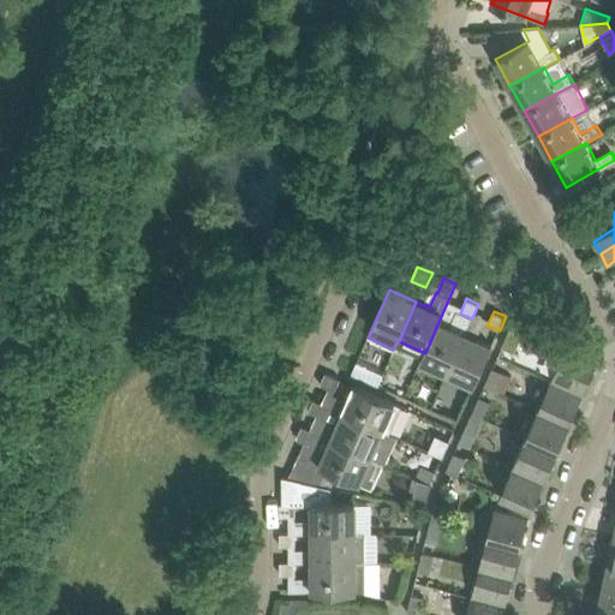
[(425,353),(422,362),(448,374),(465,334),(439,322),(425,353)]
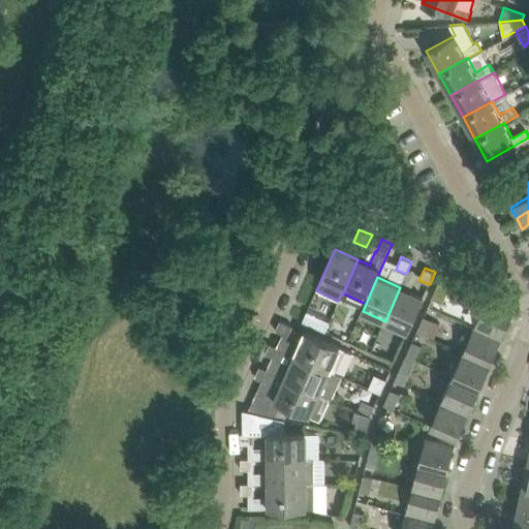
[(441,301),(447,286),(439,282),(432,297),(441,301)]
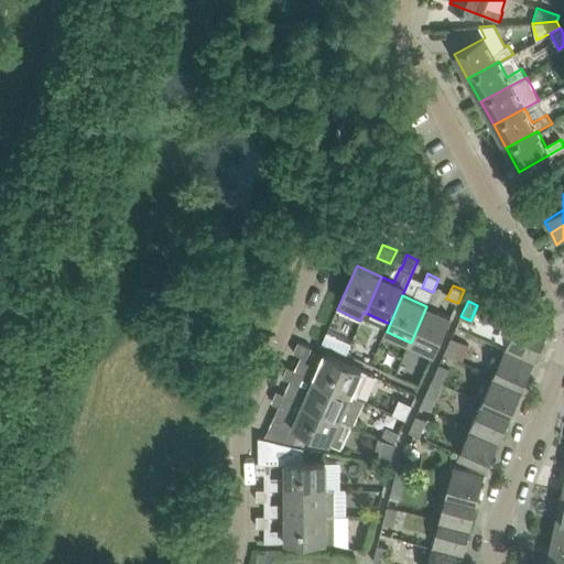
[(434,354),(452,317),(426,306),(411,343),(434,354)]
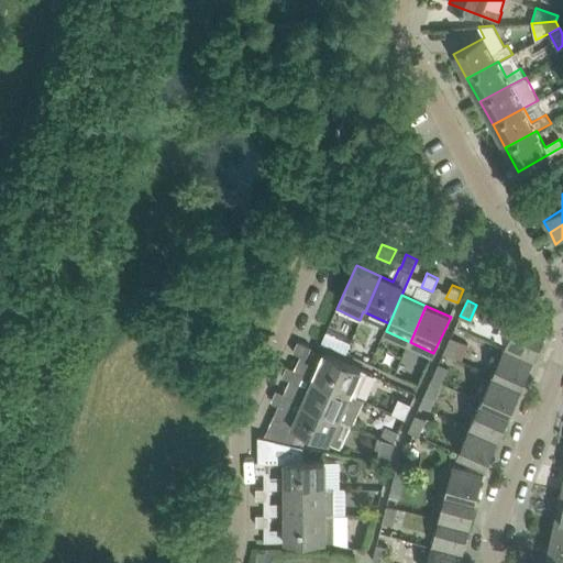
[(517,322),(505,349),(533,362),(545,335),(517,322)]
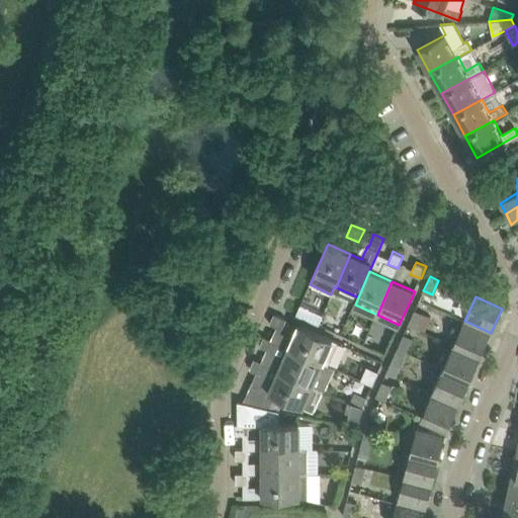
[(425,332),(431,318),(424,314),(415,310),(409,325),(417,329),(425,332)]
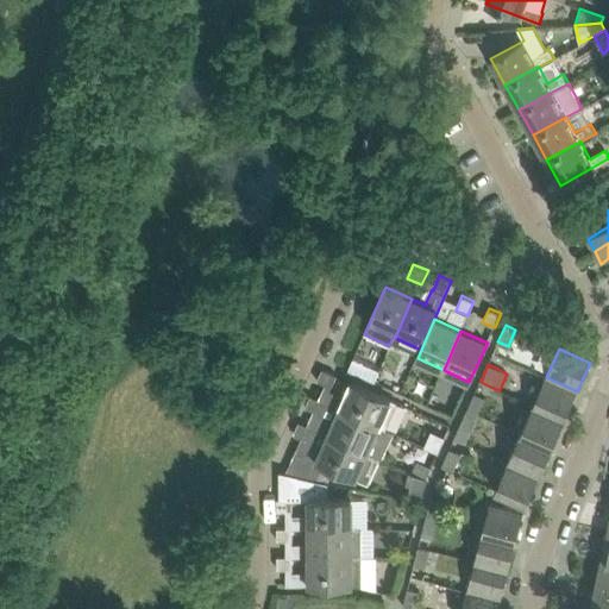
[(337,375),(322,369),(318,381),(332,387),(337,375)]
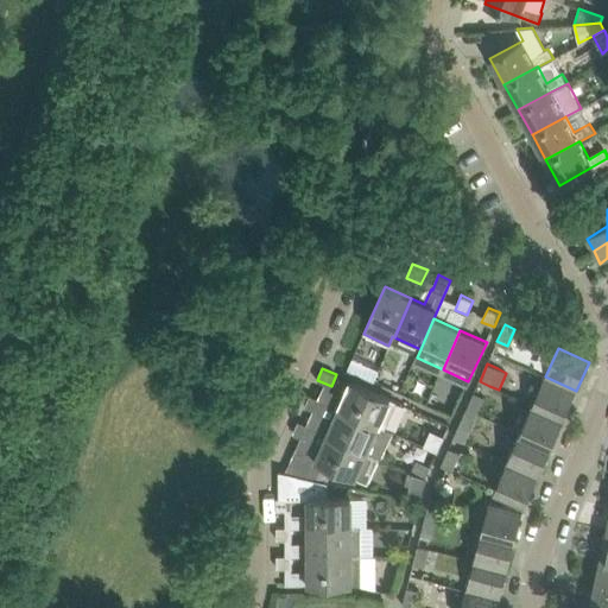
[(545,377),(532,405),(564,418),(576,391),(545,377)]
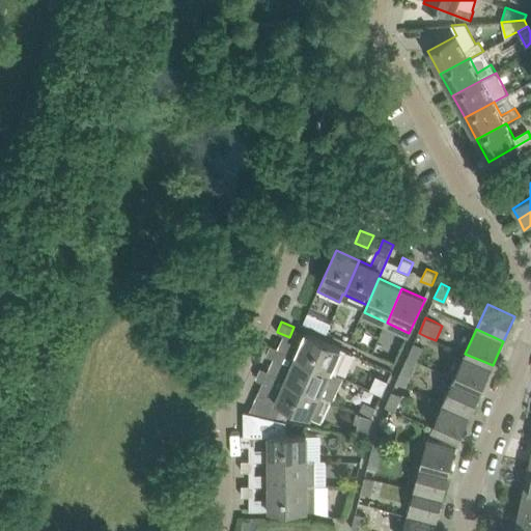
[(336,373),(345,351),(307,333),(297,357),(332,372),(332,371),(336,373)]
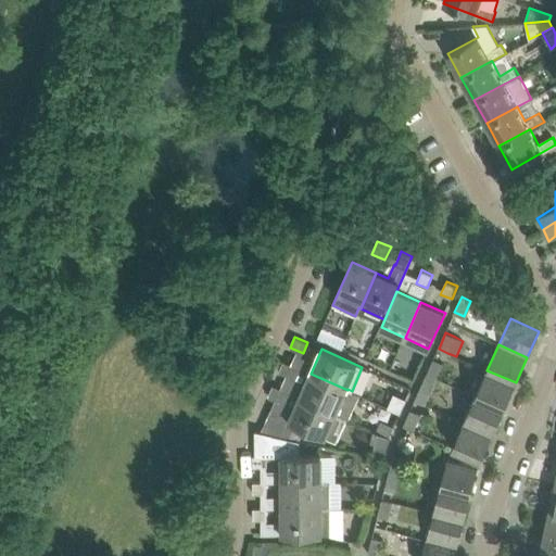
[(433,358),(427,374),(437,378),(443,363),(433,358)]
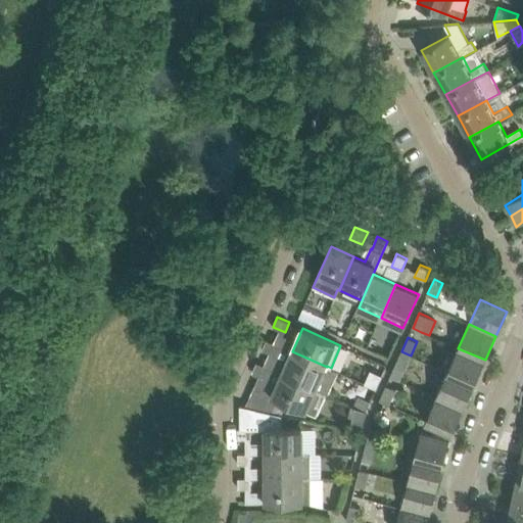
[(279,345),(267,339),(263,349),(275,355),(279,345)]
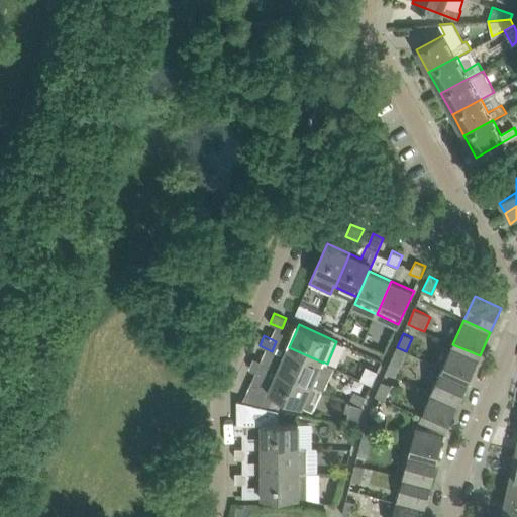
[(452,344),(442,368),(469,380),(480,355),(452,344)]
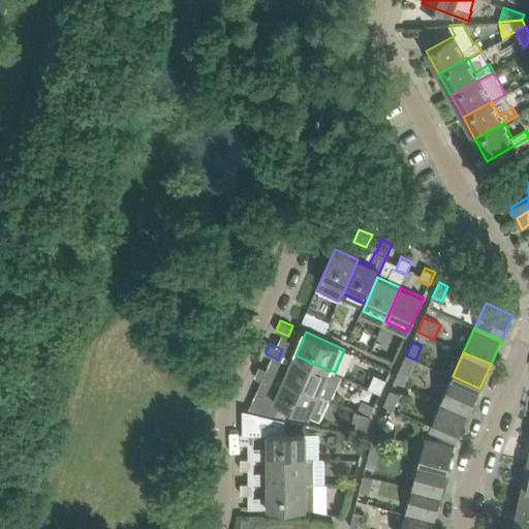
[(296,355),(285,377),(320,393),(331,371),(296,355)]
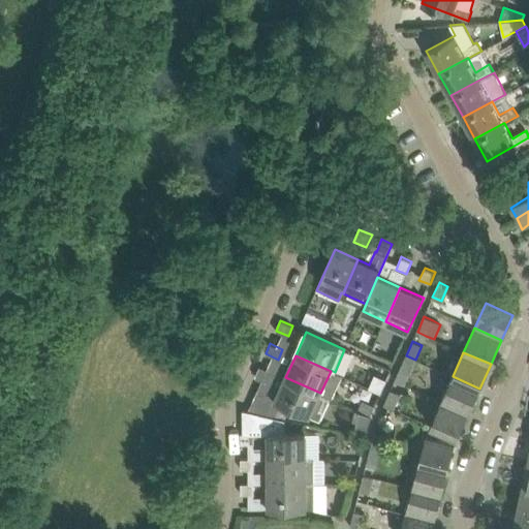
[(406,355),(400,370),(408,374),(415,360),(406,355)]
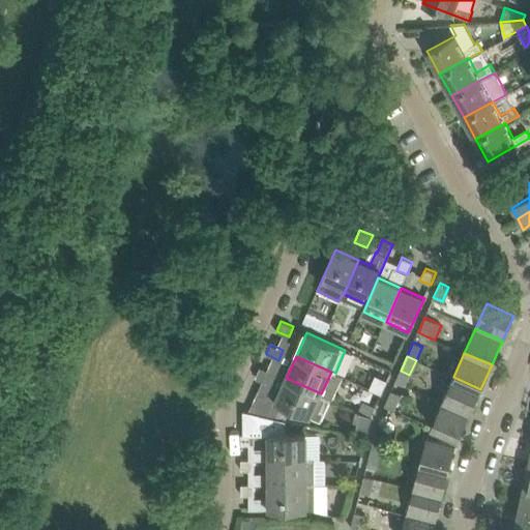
[(321,393),(286,378),(260,366),(256,377),(267,382),(266,384),(281,390),(275,402),(311,417),(311,416),(320,419),(328,399),(320,395),(321,393)]
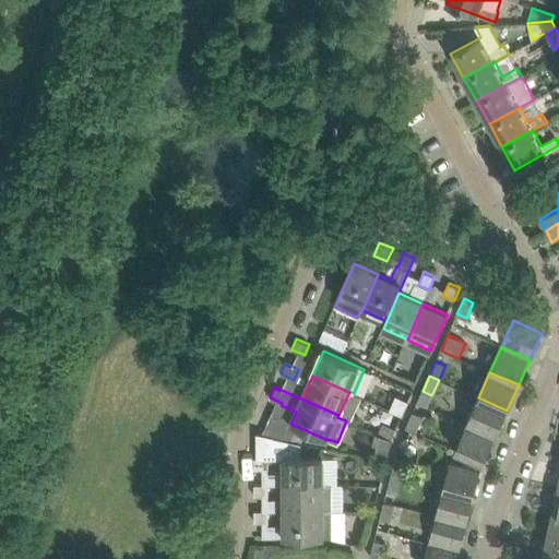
[(466,424),(495,437),(507,411),(478,397),(466,424)]
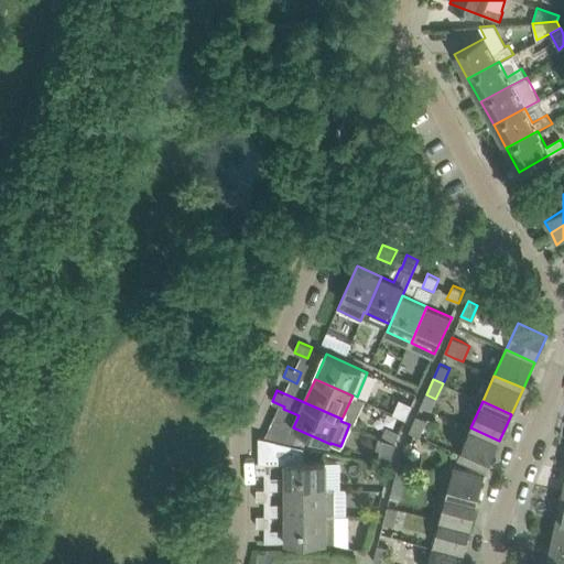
[(426,440),(434,423),(416,415),(410,432),(426,440)]
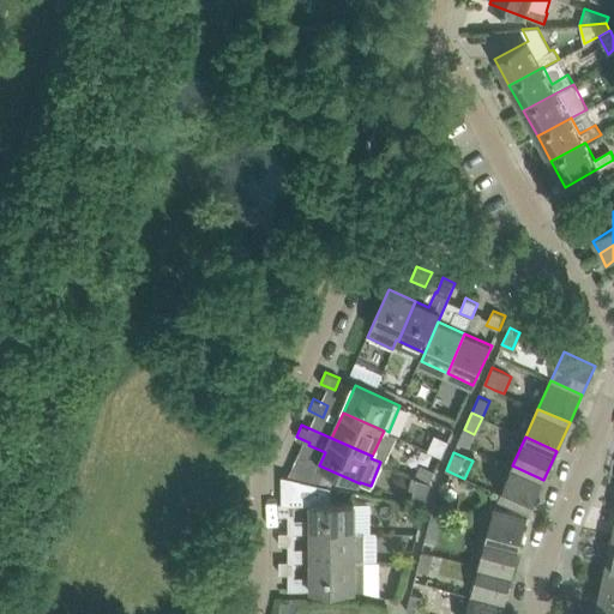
[(531,509),(543,480),(512,465),(499,494),(531,509)]
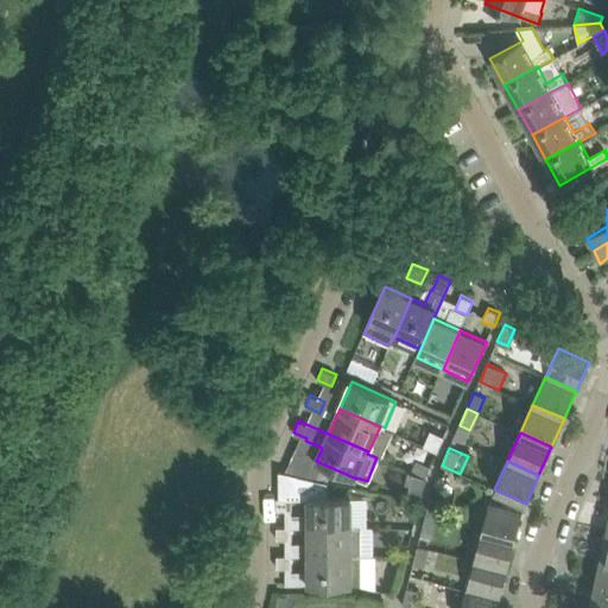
[(279,474),(279,498),(292,498),(297,498),(297,476),(279,474)]
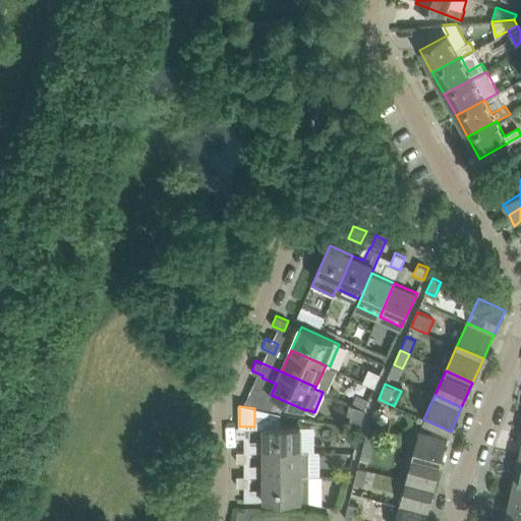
[(254,426),(265,426),(265,452),(301,452),(308,452),(313,452),(313,426),(281,426),(281,414),(254,408),(254,426)]
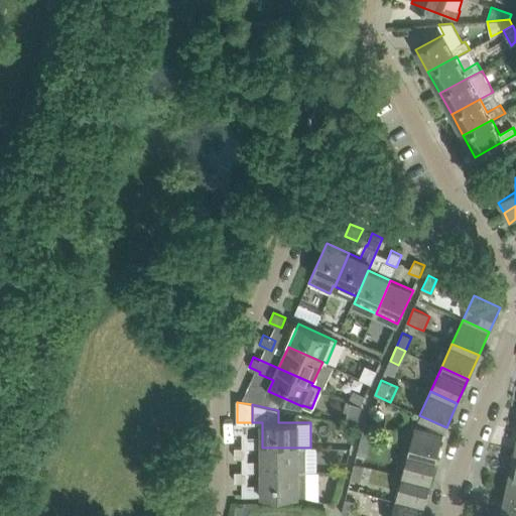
[(237,422),(235,422),(235,433),(248,433),(248,422),(237,422)]
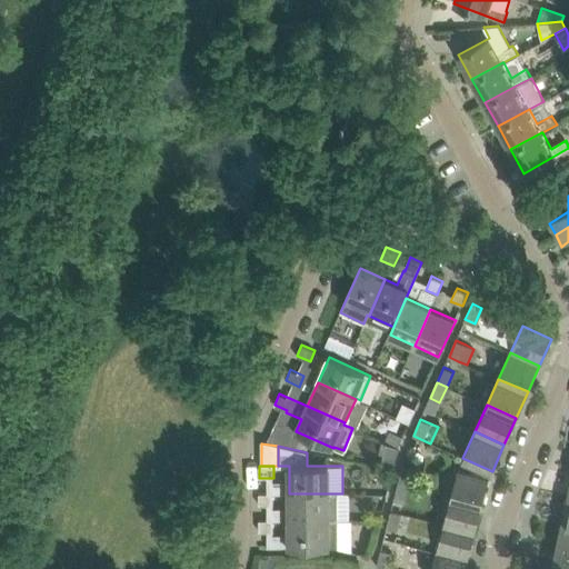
[(413,469),(402,467),(399,483),(409,486),(413,469)]
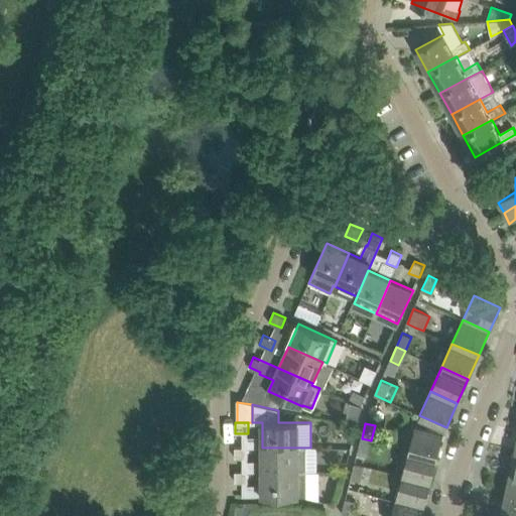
[(416,424),(409,450),(437,458),(444,432),(416,424)]
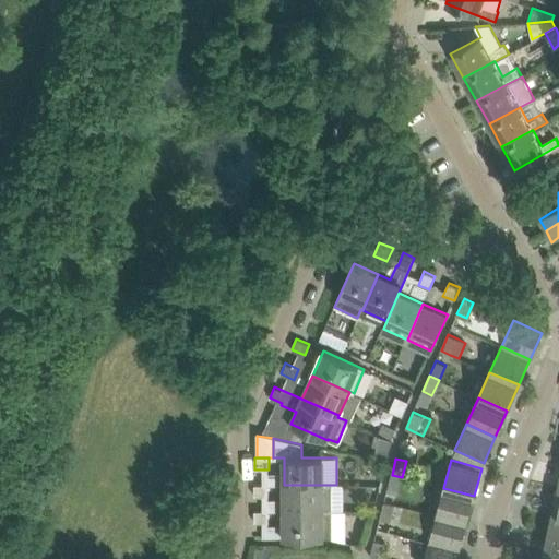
[(392,475),(384,501),(394,504),(397,494),(402,477),(392,475)]
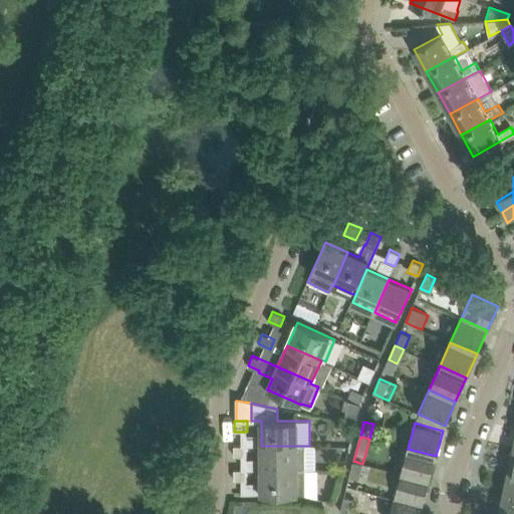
[(247,446),(234,446),(234,456),(247,456),(247,446)]
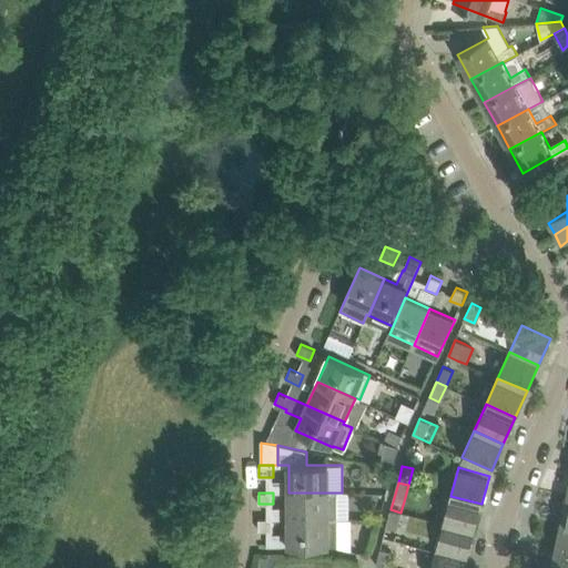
[(328,493),(288,493),(288,519),(336,520),(336,493),(328,493)]
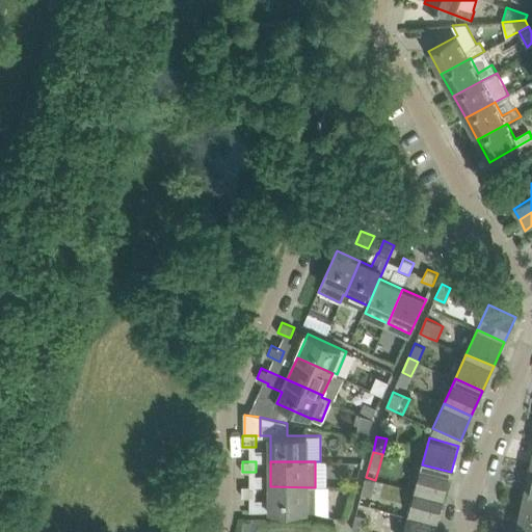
[(451,472),(422,464),(416,490),(445,498),(451,472)]
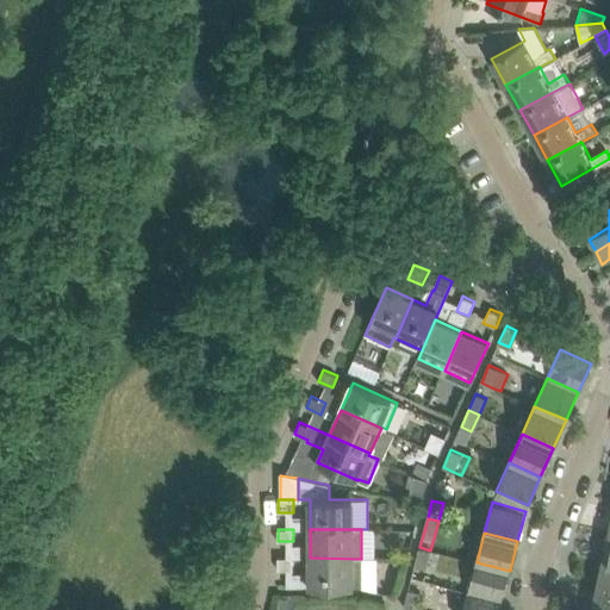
[(433,551),(430,551),(419,547),(415,566),(428,570),(433,551)]
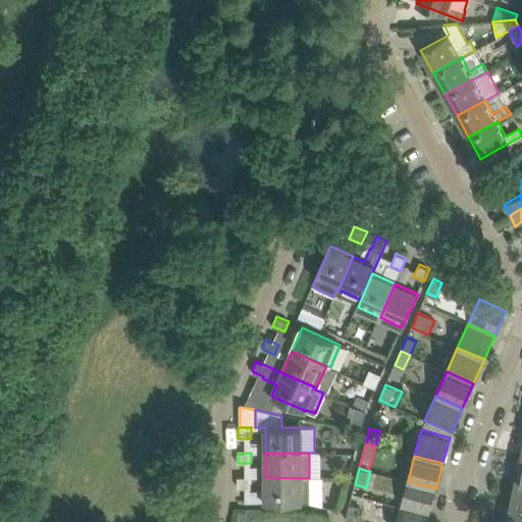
[(251,477),(238,477),(238,487),(251,487),(251,477)]
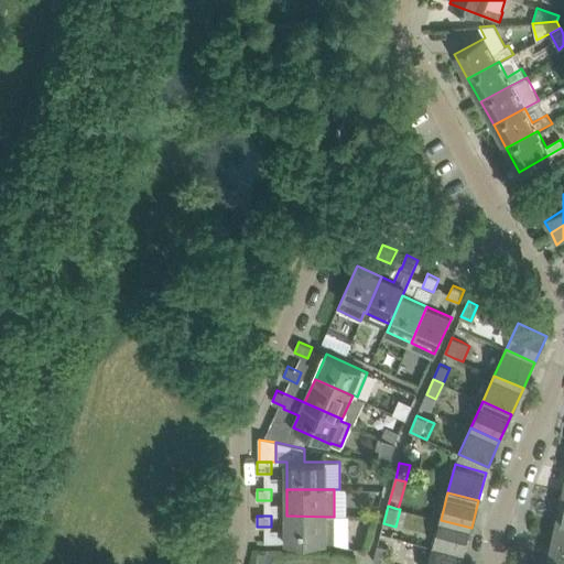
[(286,542),(335,542),(334,517),(286,516),(286,542)]
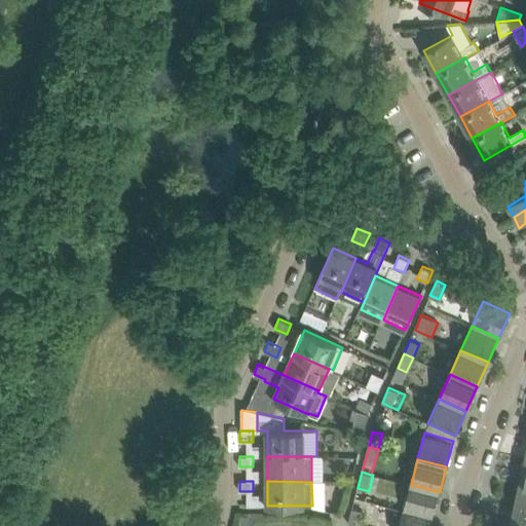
[(440,492),(411,485),(404,511),(433,518),(440,492)]
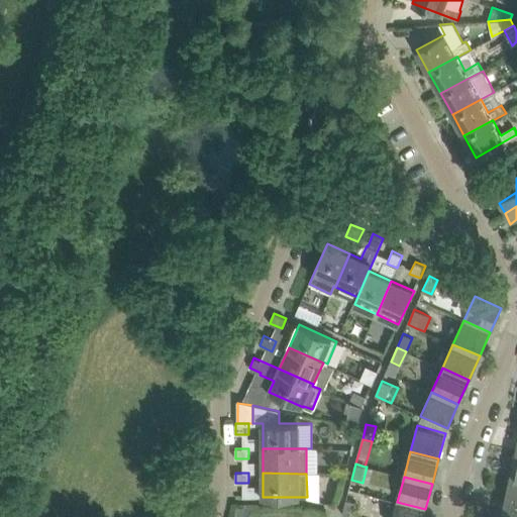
[(516,478),(511,477),(506,499),(516,501),(516,478)]
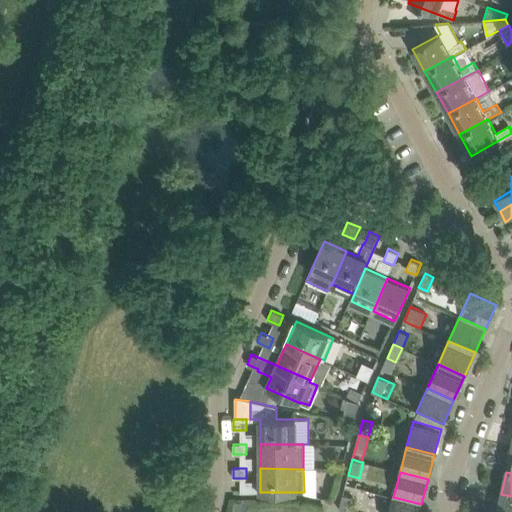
[(511,511),(511,496),(501,494),(496,511),(511,511)]
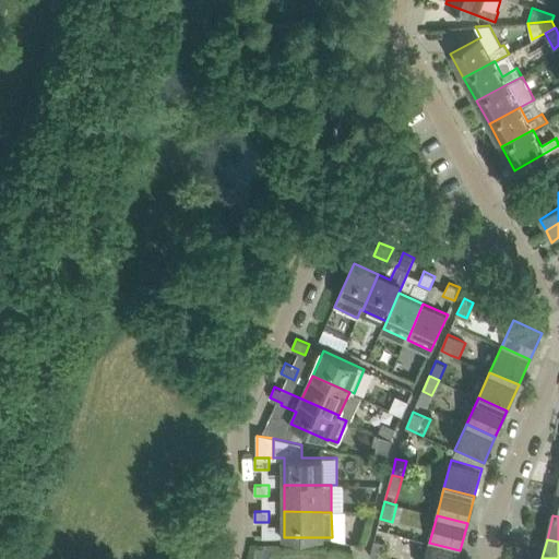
[(375,540),(370,557),(379,558),(380,558),(384,543),(375,540)]
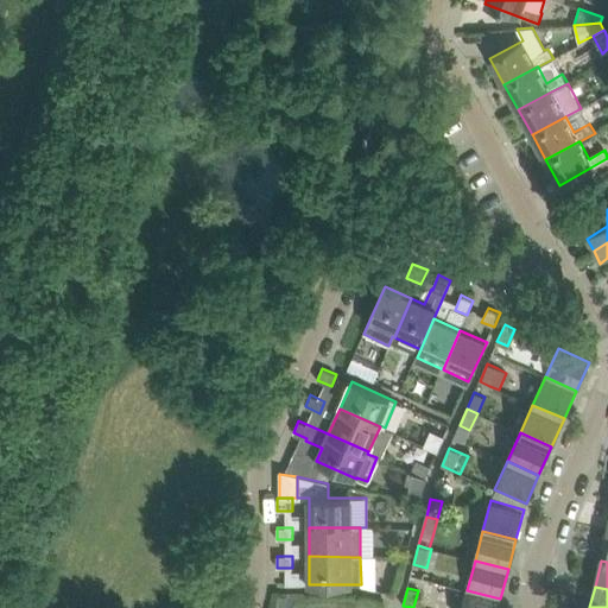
[(498,607),(500,599),(467,590),(462,607),(498,607)]
